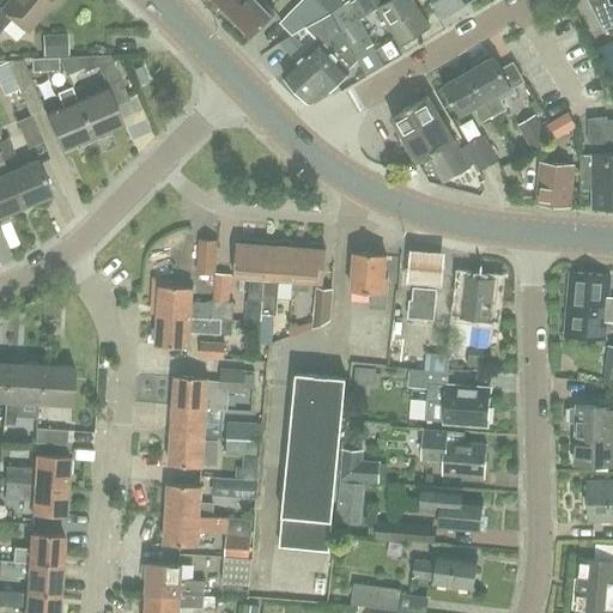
[(0,6),(0,31),(12,18),(26,31),(49,4),(54,7),(59,0),(11,0),(2,10),(0,6)]
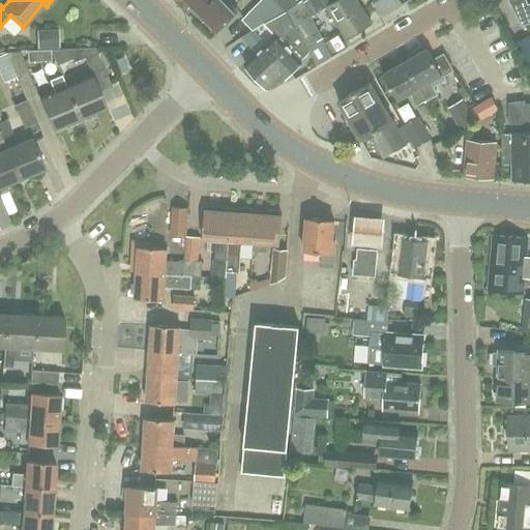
[(185,0),(200,13),(213,0),(185,0)]
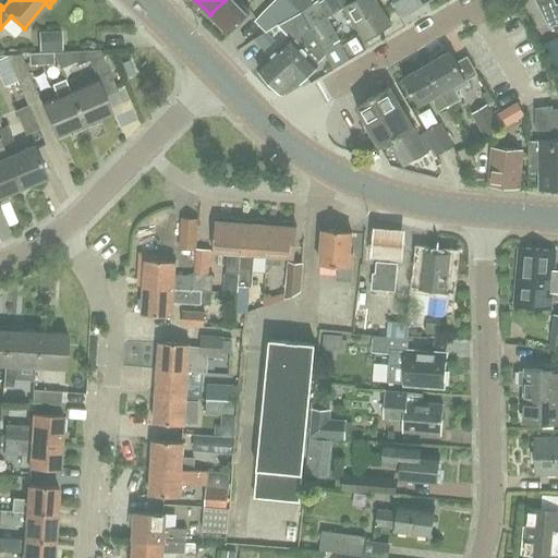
[(225,0),(210,14),(230,35),(252,12),(241,1),(241,0),(225,0)]
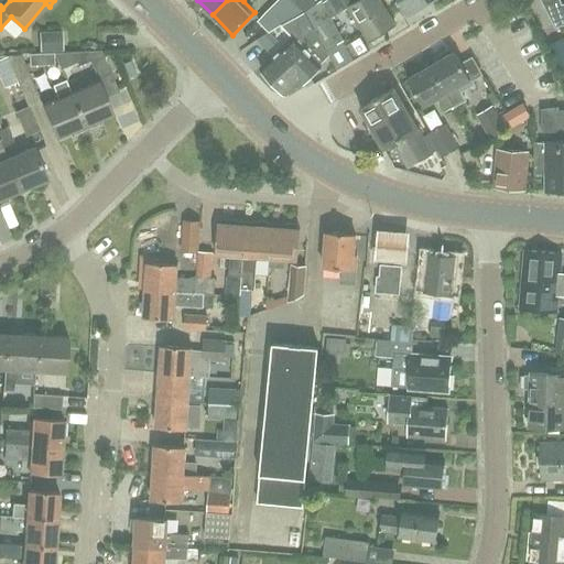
[(288,23),(306,13),(320,7),(316,4),(311,0),(278,0),(257,21),(269,33),(281,25),(286,22),(288,23)]
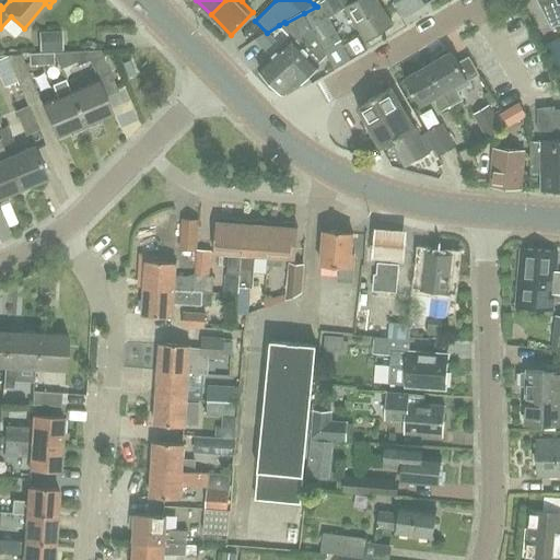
[(341,41),(329,18),(341,9),(335,0),(324,0),(321,2),(319,0),(318,0),(314,4),(317,7),(304,13),(324,50),(341,41)]
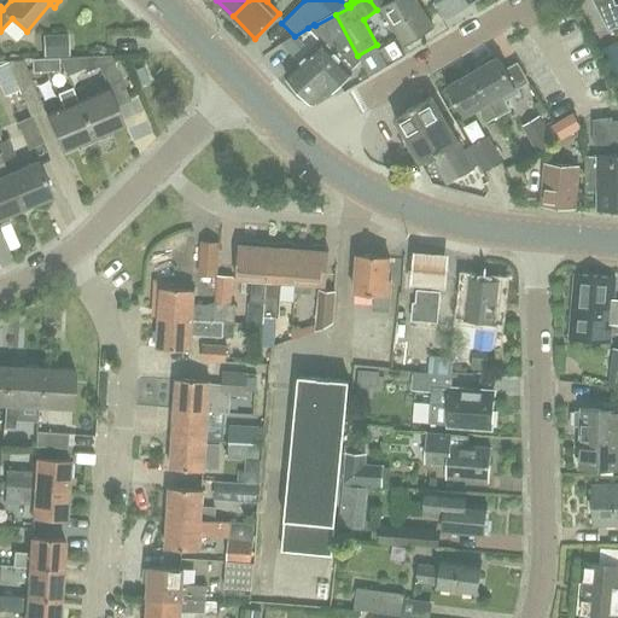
[(433,28),(414,0),(369,0),(377,10),(382,7),(382,9),(382,10),(404,46),(433,28)]
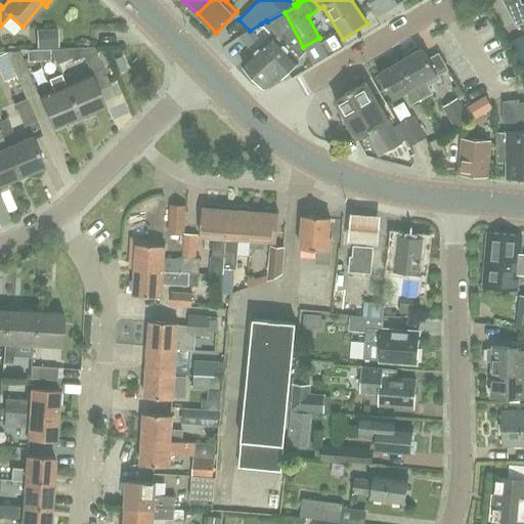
[(368,0),(378,15),(398,3),(396,0),(368,0)]
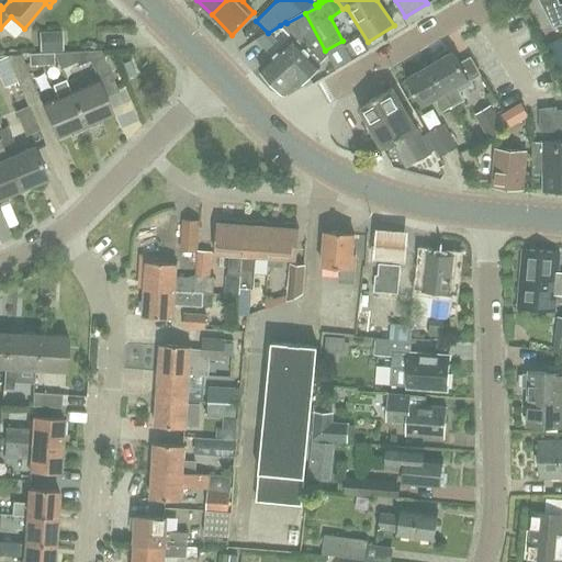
[(561,2),(560,4),(558,0),(542,6),(554,27),(561,24),(561,2)]
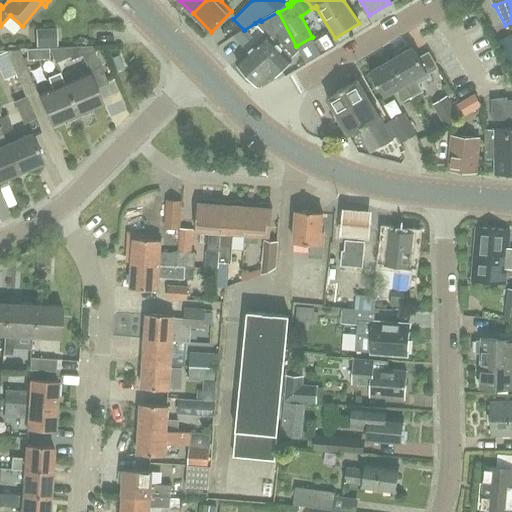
[(266,34),(236,63),(260,88),(272,75),(274,78),(294,59),(292,57),(298,51),(296,46),(278,12),(261,21),(260,20),(255,23),(266,34)]
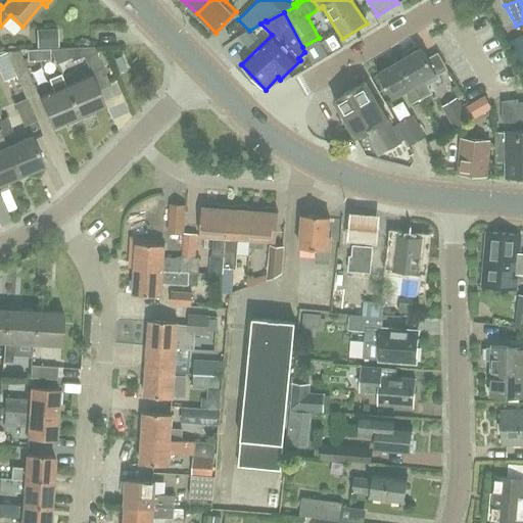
[(490,30),(479,37),(486,47),(497,40),(490,30)]
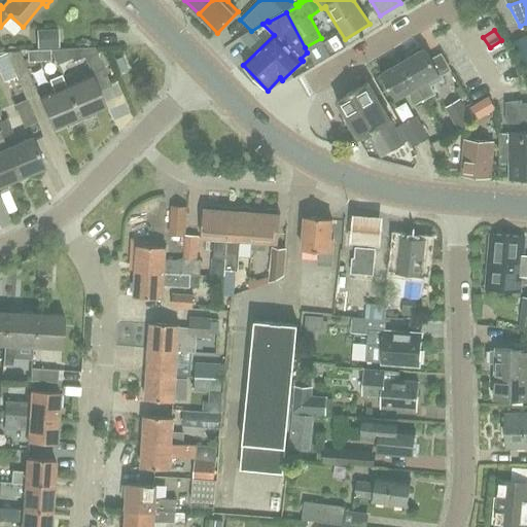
[(337,35),(323,43),(330,56),(344,48),(337,35)]
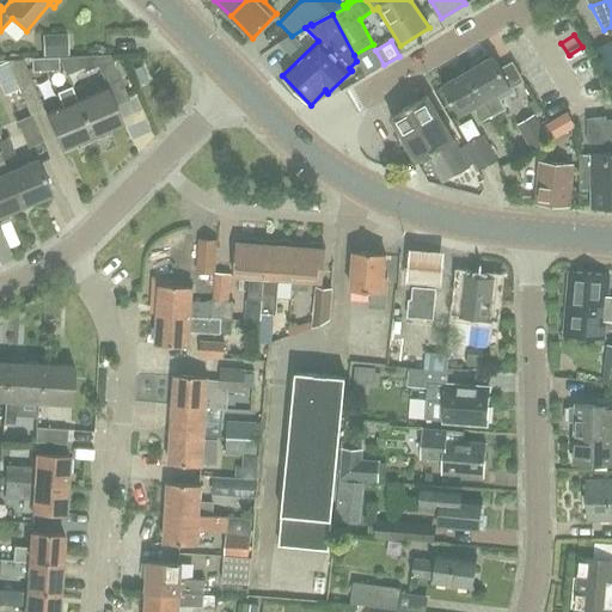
[(604,75),(611,71),(611,44),(611,42),(592,50),(604,75)]
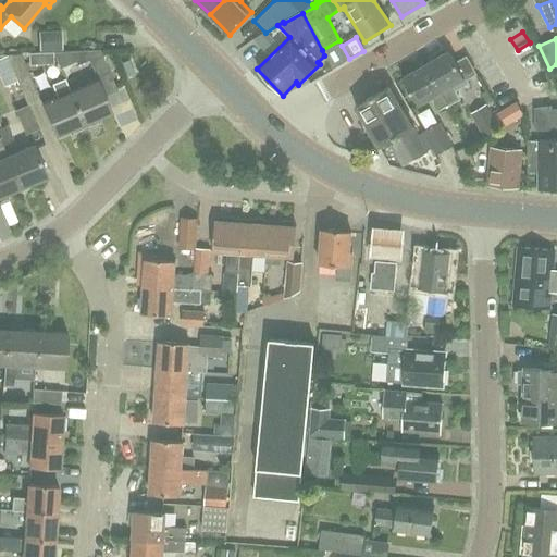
[(108,71),(99,50),(71,52),(77,65),(88,60),(96,76),(108,71)]
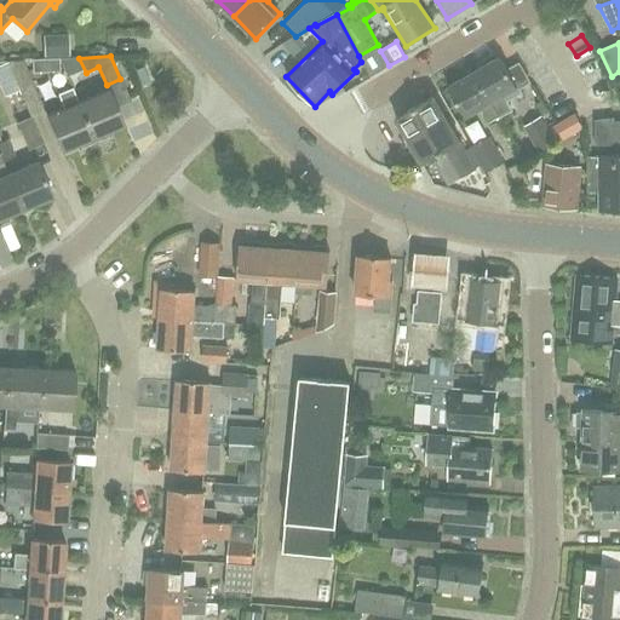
[(506,102),(521,93),(500,58),(476,74),(500,116),(511,110),(506,102)]
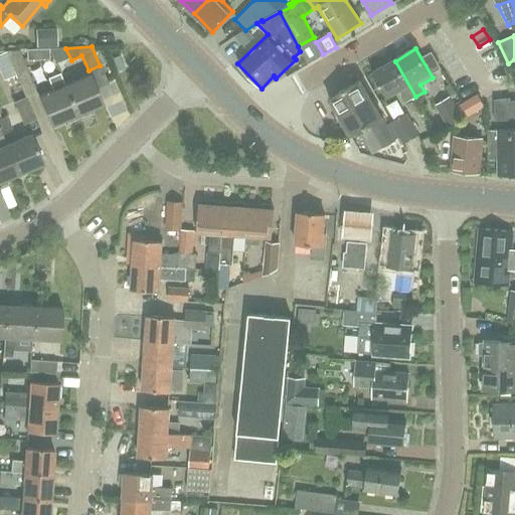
[(37,93),(19,50),(7,51),(26,98),(37,93)]
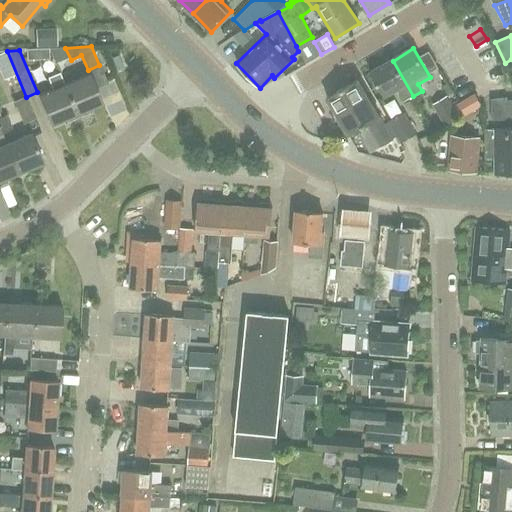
[(393,61),(371,73),(385,97),(397,90),(404,101),(413,96),(393,61)]
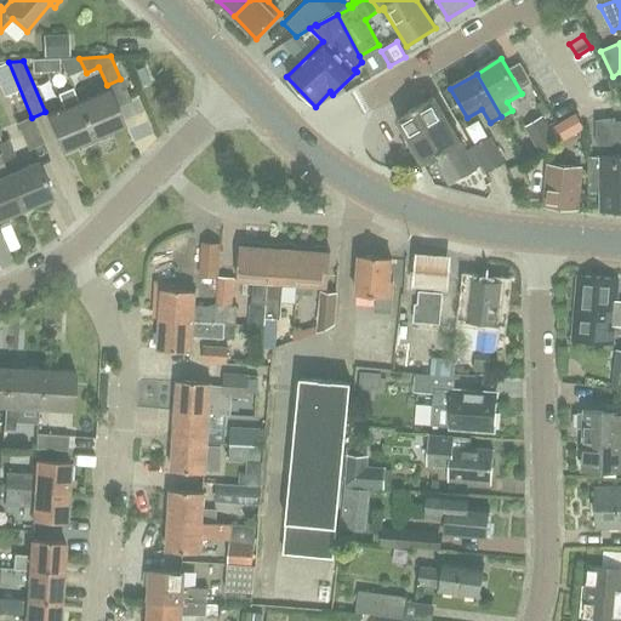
[(93,140),(79,103),(78,103),(72,87),(57,93),(63,110),(46,118),(62,154),(93,140)]
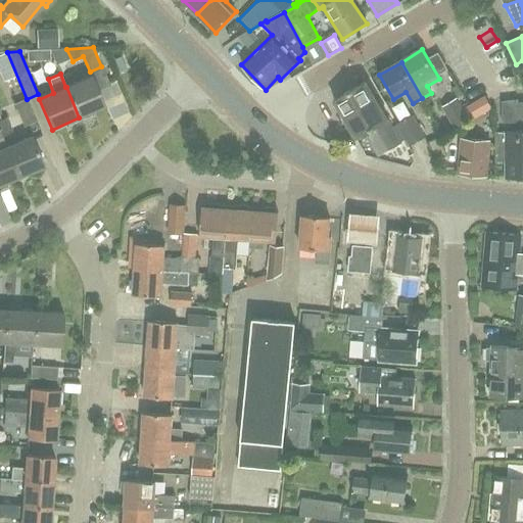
[(66,87),(79,117),(105,107),(92,77),(66,87)]
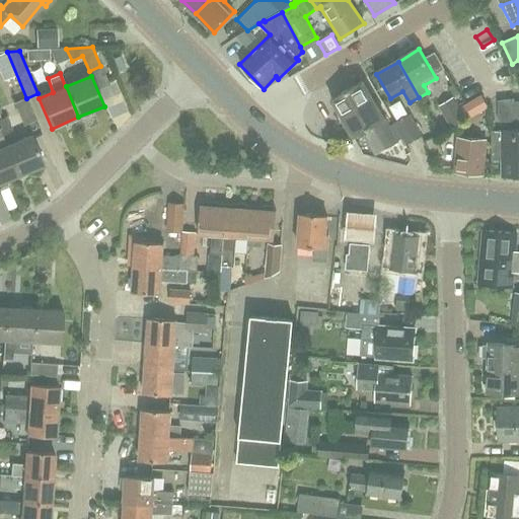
[(354,138),(372,128),(386,151),(397,144),(396,141),(400,138),(393,124),(388,128),(361,82),(330,100),(339,114),(337,123),(346,125),(354,138)]
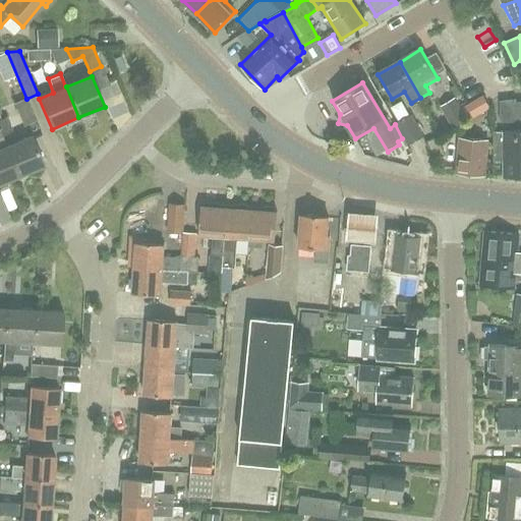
[(468,122),(489,109),(482,97),(462,109),(468,122)]
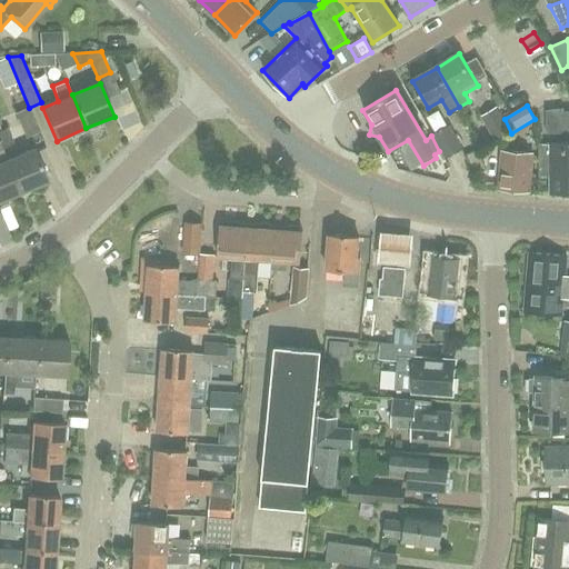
[(16,113),(26,138),(38,132),(28,108),(16,113)]
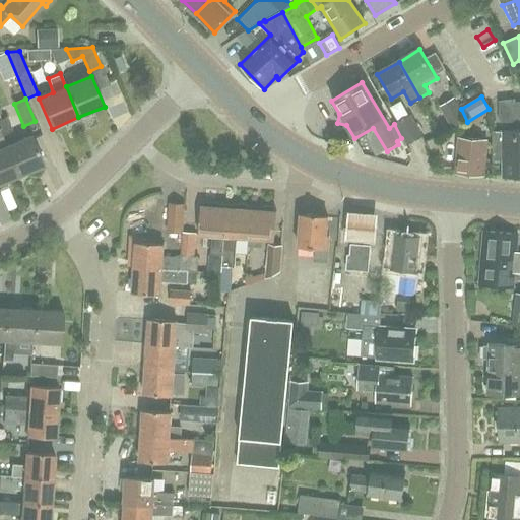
[(452,127),(465,120),(453,99),(440,107),(452,127)]
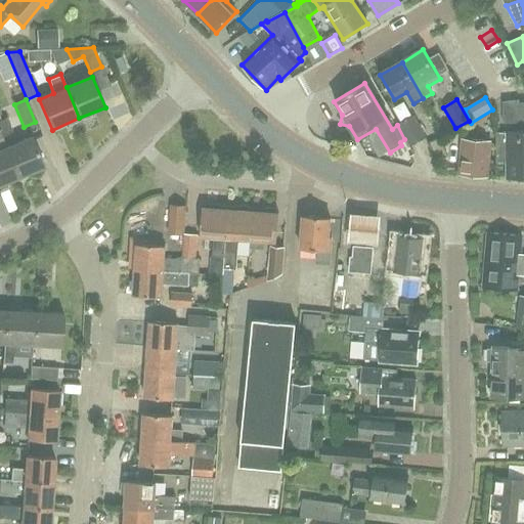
[(523,103),(520,104),(520,101),(504,103),(504,124),(520,124),(520,133),(496,134),(497,163),(508,163),(508,179),(523,179),(523,103)]
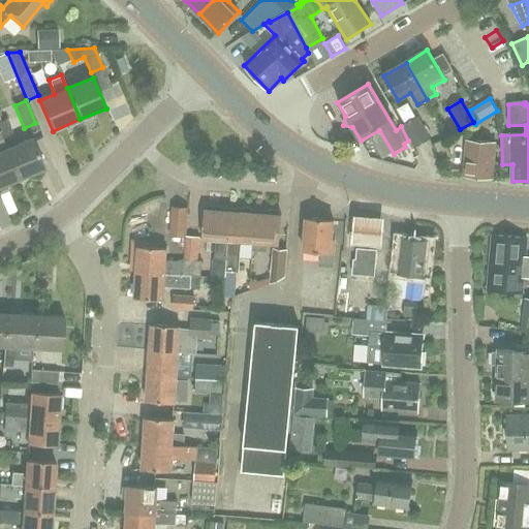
[(401,126),(408,141),(410,139),(414,148),(430,138),(416,117),(401,126)]
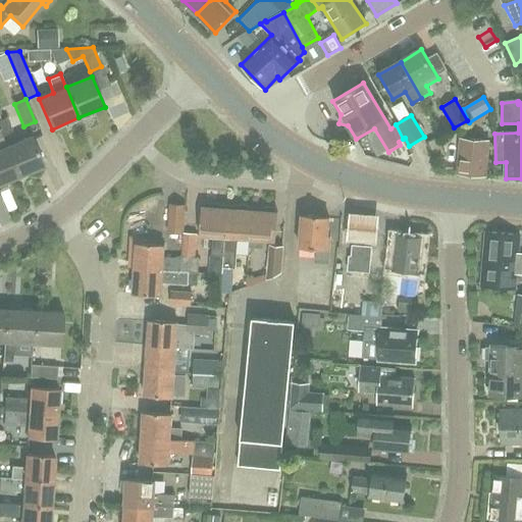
[(5,117),(0,118),(0,131),(2,136),(11,132),(5,117)]
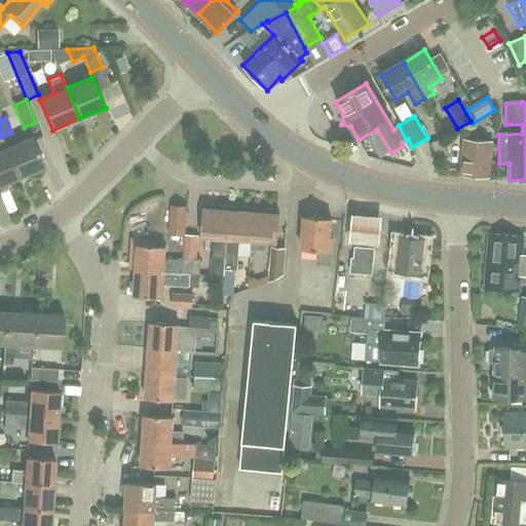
[(20,179),(7,150),(1,137),(2,137),(0,132),(0,189),(9,185),(8,183),(20,179)]
